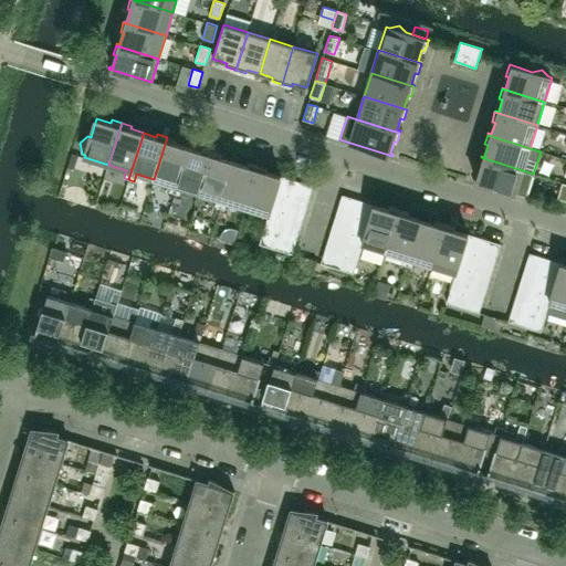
[(175,194),(189,147),(176,143),(177,139),(167,137),(154,179),(171,185),(169,192),(175,194)]
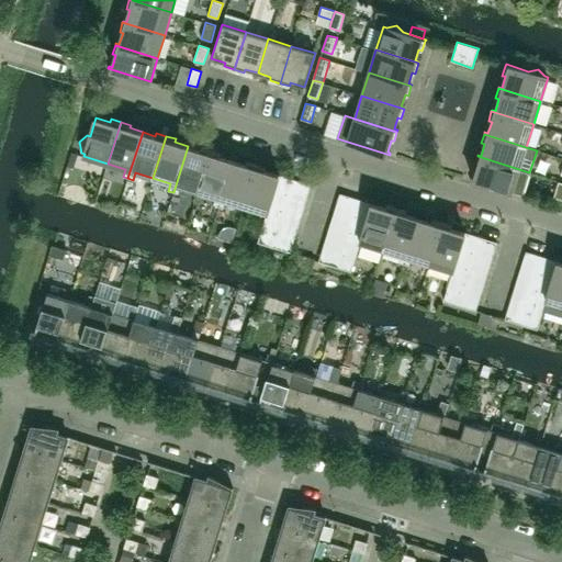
[(198,192),(211,149),(201,147),(200,149),(188,146),(173,192),(178,193),(180,187),(198,192)]
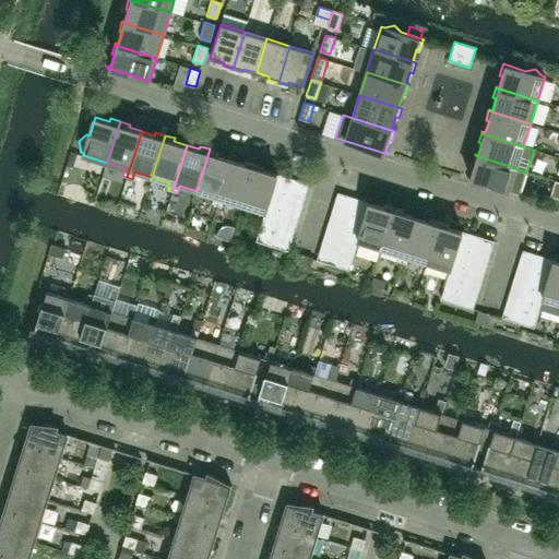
[(217,205),(232,159),(218,155),(219,152),(210,149),(197,191),(215,197),(212,203),(217,205)]
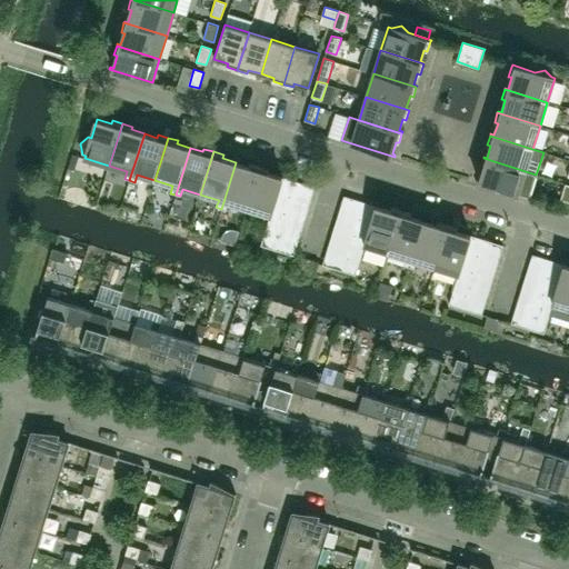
[(529,199),(536,175),(483,158),(480,168),(483,169),(479,180),(477,180),(476,182),(529,199)]
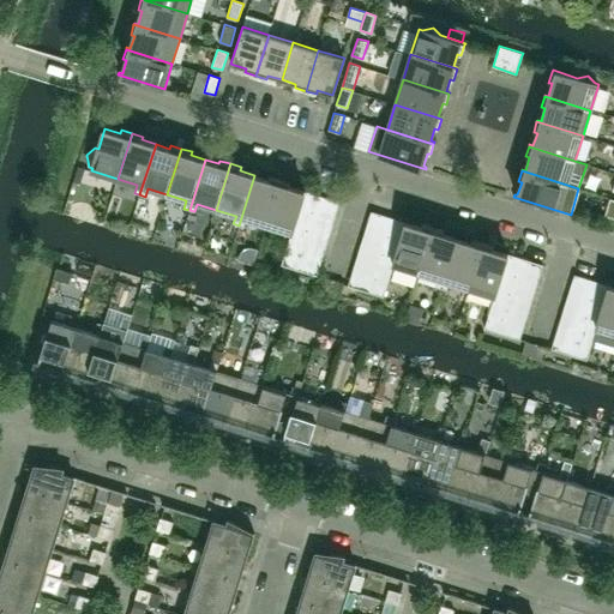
[(266,226),(281,179),(270,175),(269,179),(254,175),(239,226),(244,227),(246,220),(266,226)]
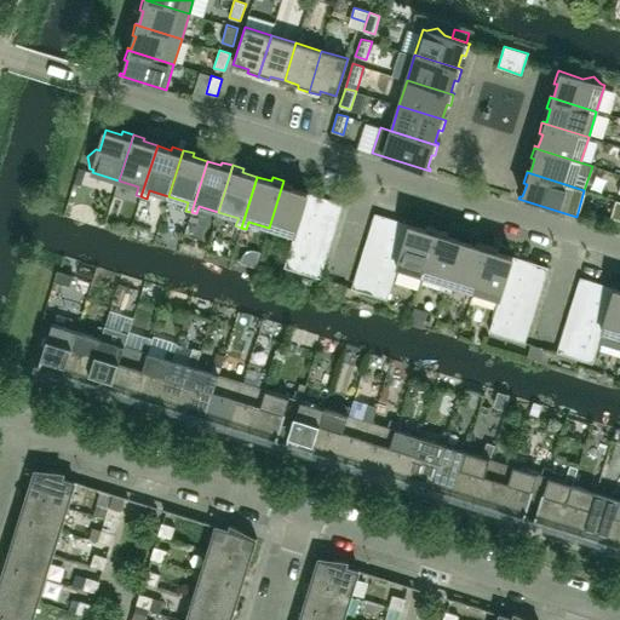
[(303,208),(308,193),(293,188),(293,184),(283,181),(269,228),(294,235),(294,236),(298,223),(303,208)]
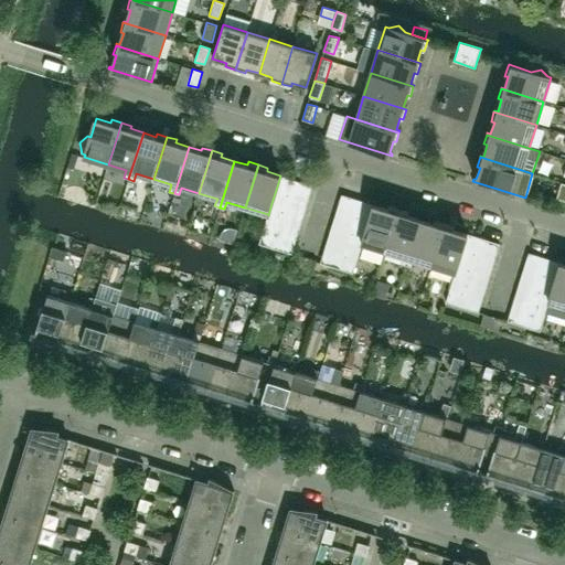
[(287,194),(292,179),(280,176),(276,190),(287,194)]
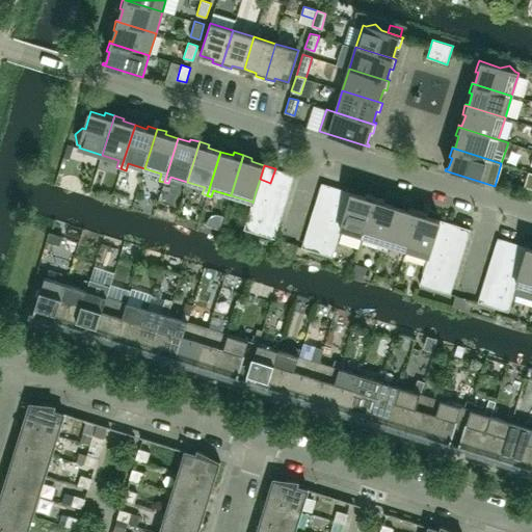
[(531,189),(531,173),(529,171),(528,174),(521,171),(517,180),(526,182),(524,187),(531,189)]
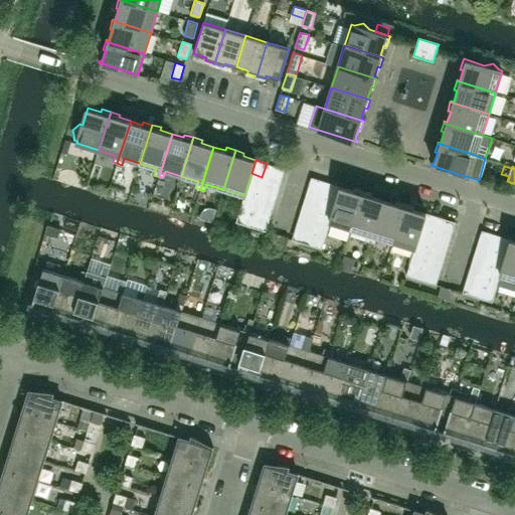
[(259,188),(262,177),(251,173),(247,185),(259,188)]
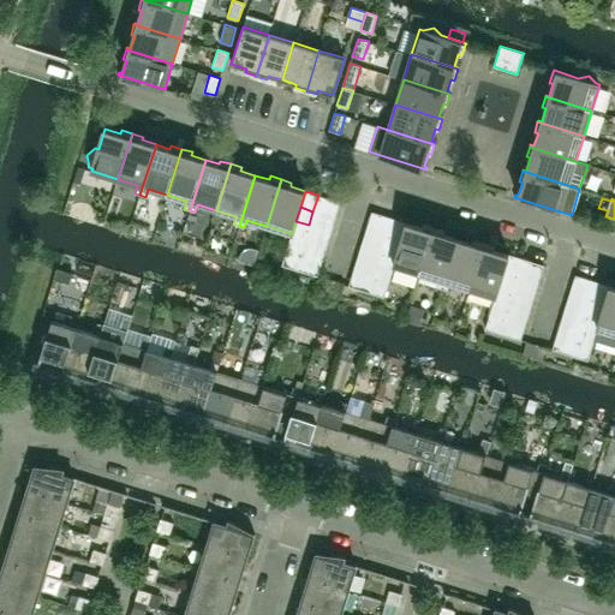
[(402,239),(407,222),(395,219),(389,234),(402,239)]
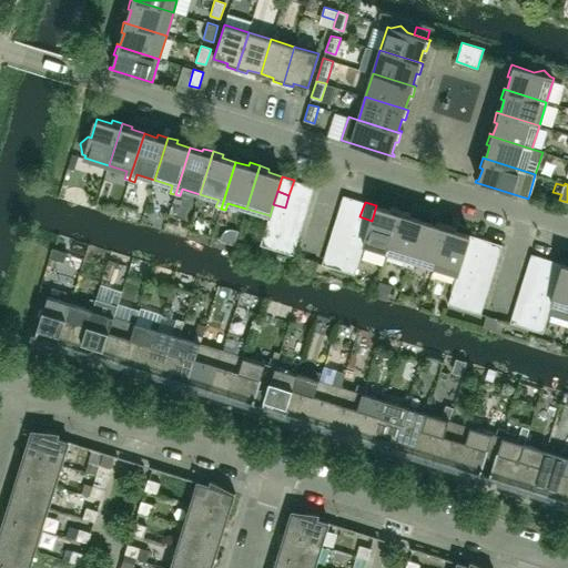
[(281,221),(285,208),(273,204),(270,216),(270,215),(269,217),(281,221)]
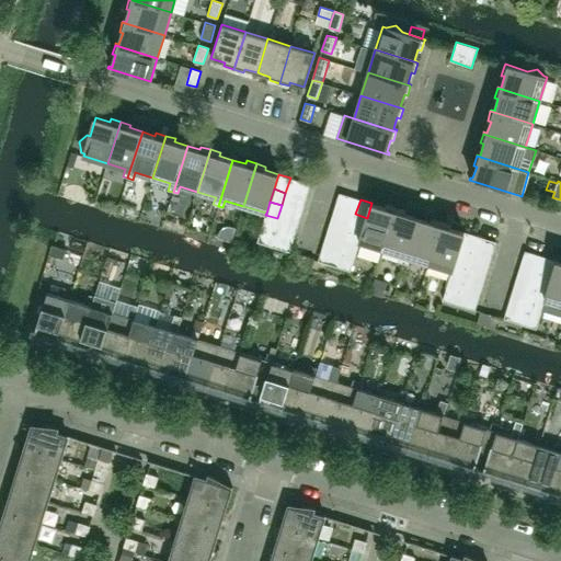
[(384,249),(396,207),(386,204),(385,207),(371,203),(367,218),(363,231),(359,242),(384,249)]
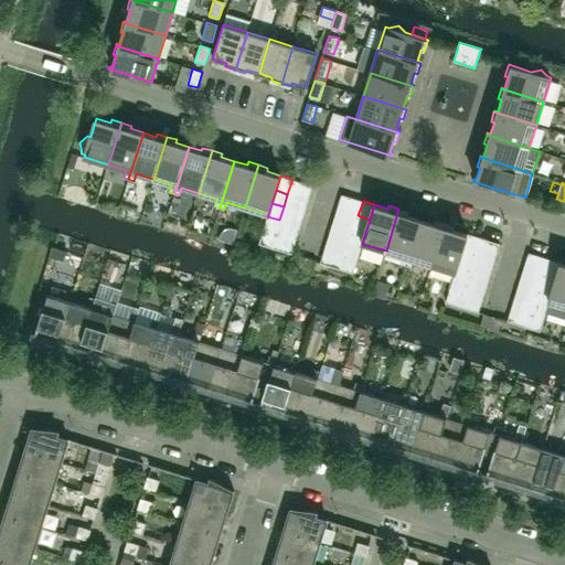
[(406,265),(420,219),(407,215),(408,212),(398,209),(386,251),(404,256),(402,264),(406,265)]
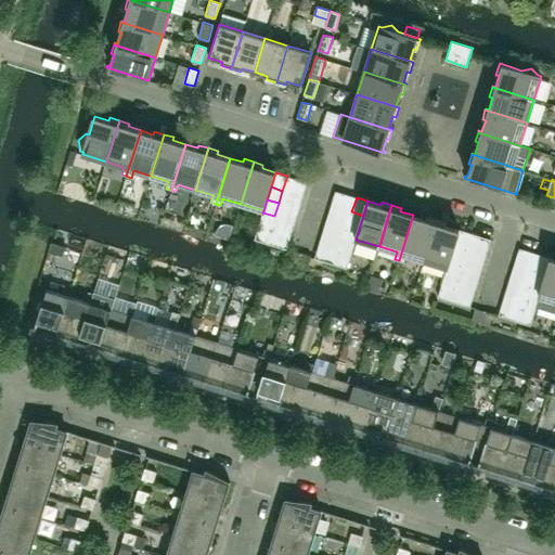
[(359,229),(363,216),(351,211),(348,224),(359,229)]
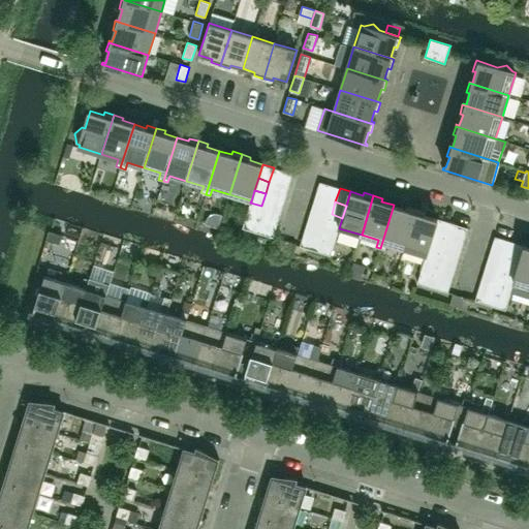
[(257,219),(261,206),(250,203),(247,215),(257,219)]
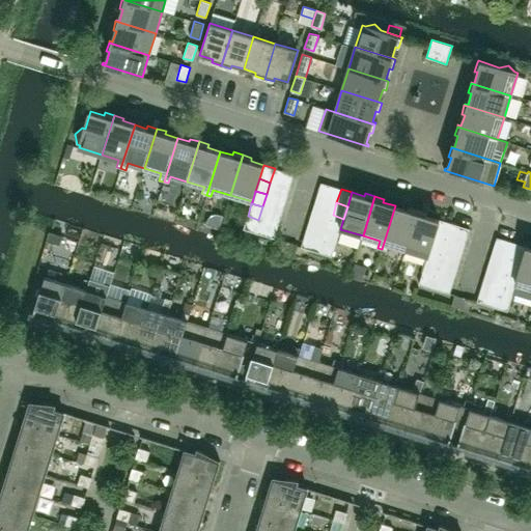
[(406,249),(418,210),(409,206),(408,210),(395,205),(382,249),(387,251),(389,244),(406,249)]
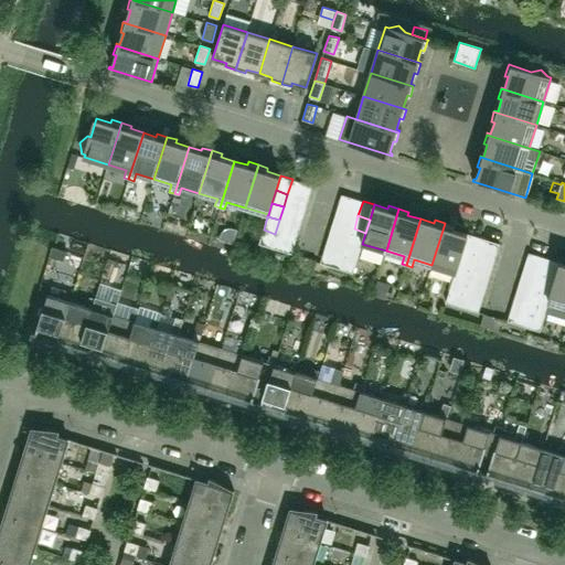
[(462,248),(467,233),(454,230),(455,226),(445,223),(432,265),(455,273),(456,273),(459,262),(462,248)]
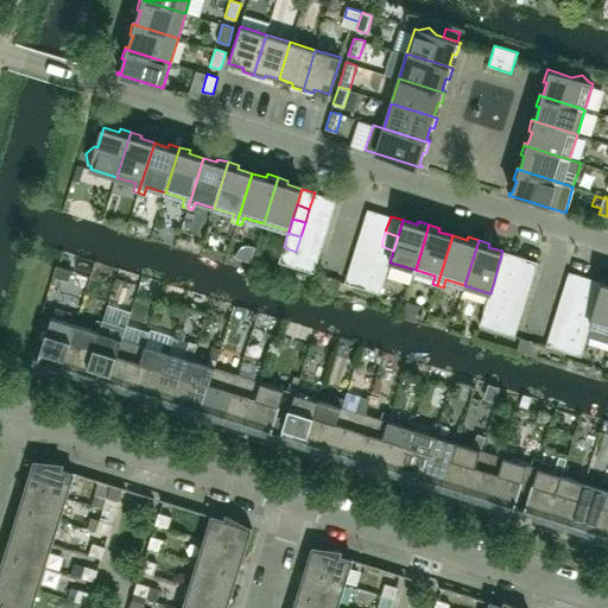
[(390,263),(393,251),(381,246),(377,260),(390,265),(390,263)]
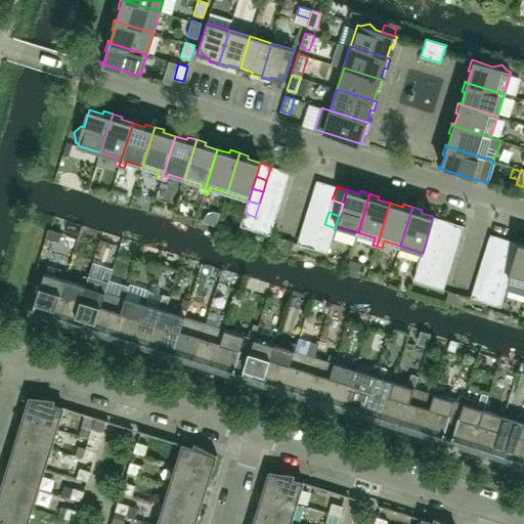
[(251,229),(255,217),(245,213),(241,226),(251,229)]
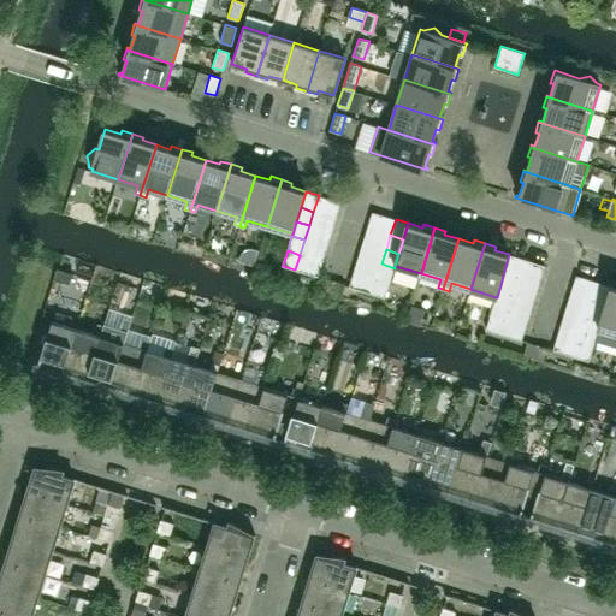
[(516,274),(521,259),(509,254),(504,271),(516,274)]
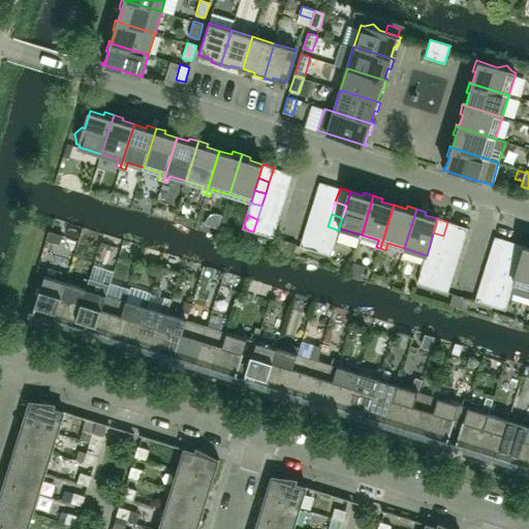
[(335,243),(339,230),(328,226),(323,239),(335,243)]
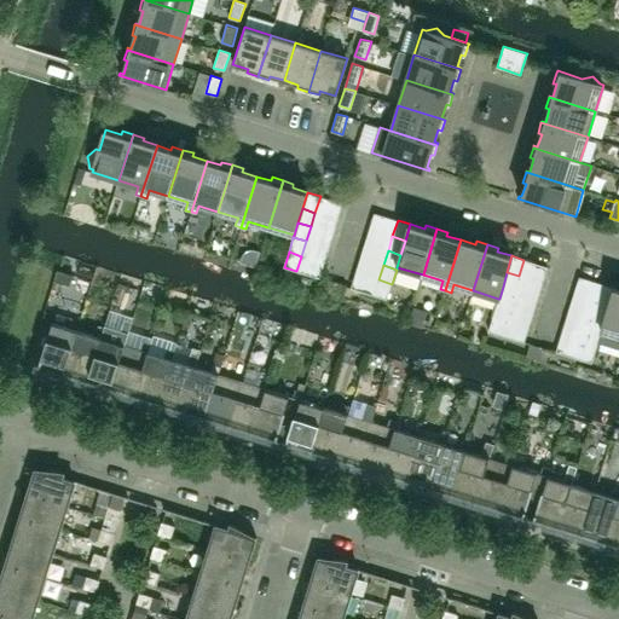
[(55,281),(70,285),(73,276),(57,271),(55,281)]
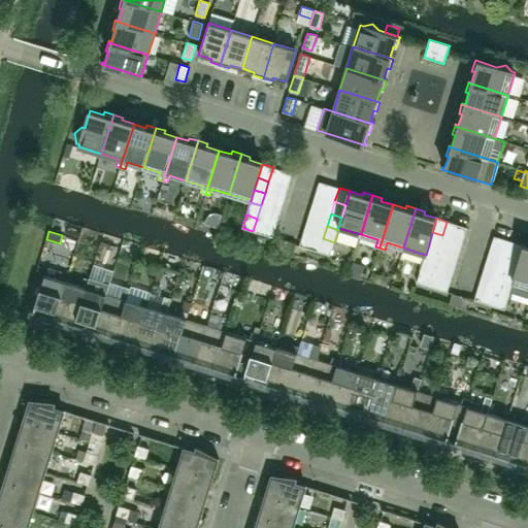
[(439,248),(442,235),(432,232),(429,244),(439,248)]
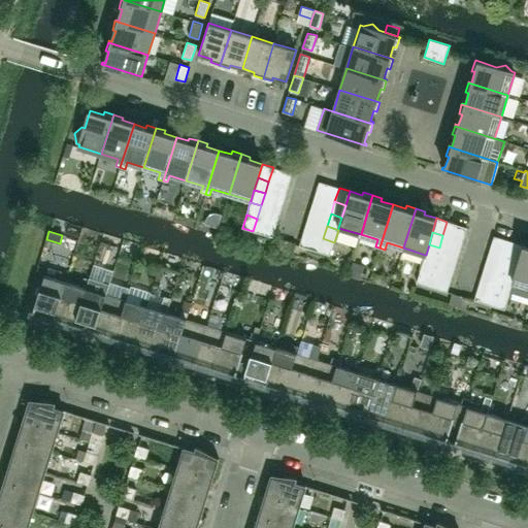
[(330,255),(334,242),(323,238),(320,252),(330,255)]
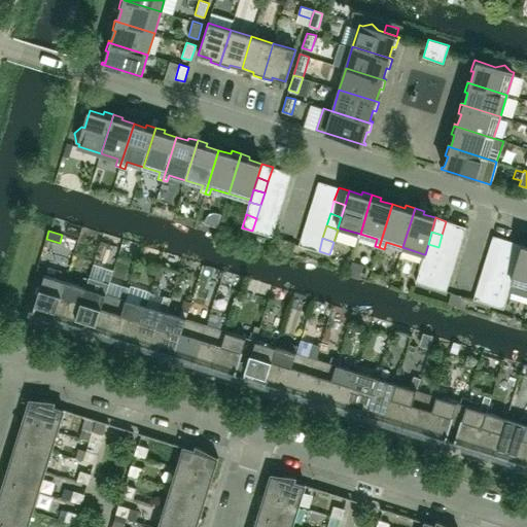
[(519,258),(524,245),(513,242),(508,255),(519,258)]
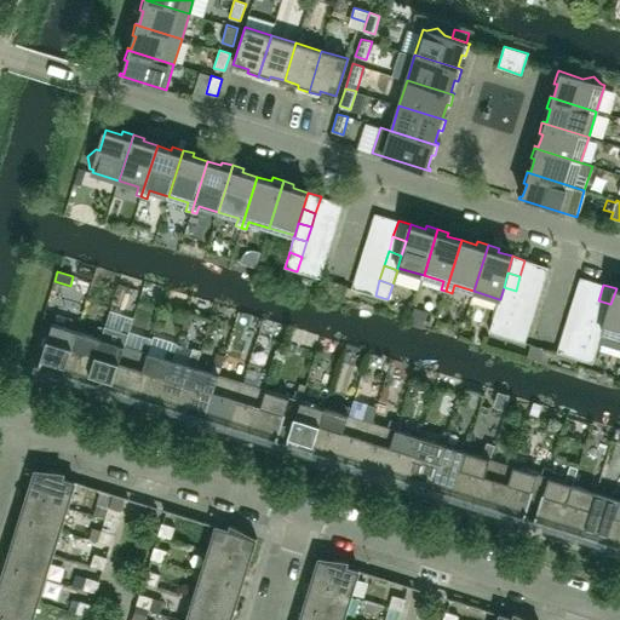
[(511,305),(516,291),(504,287),(500,299),(499,299),(498,302),(511,305)]
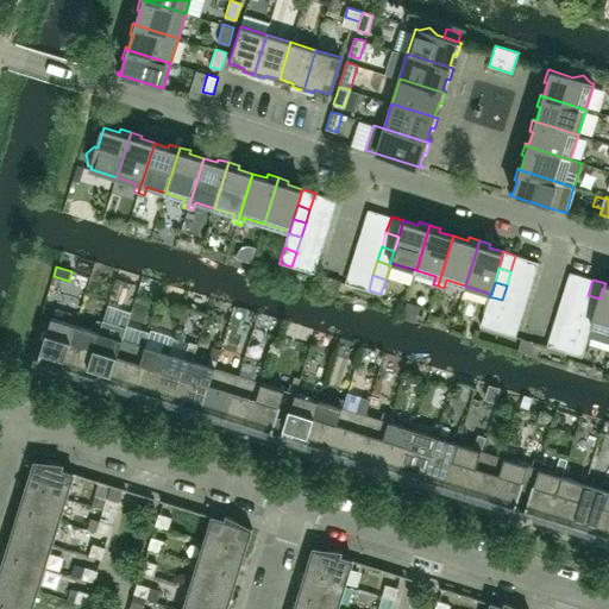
[(608,284),(606,283),(600,299),(596,313),(592,326),(591,327),(590,330),(589,337),(608,343),(608,284)]
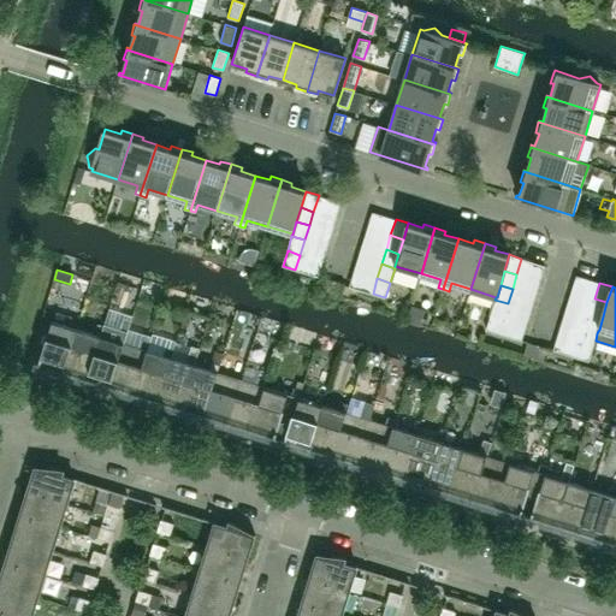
[(603,317),(606,302),(594,298),(590,313),(603,317)]
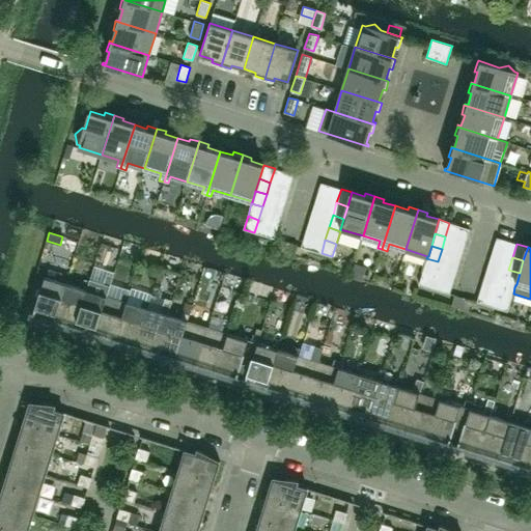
[(434,274),(438,261),(426,258),(423,271),(434,274)]
